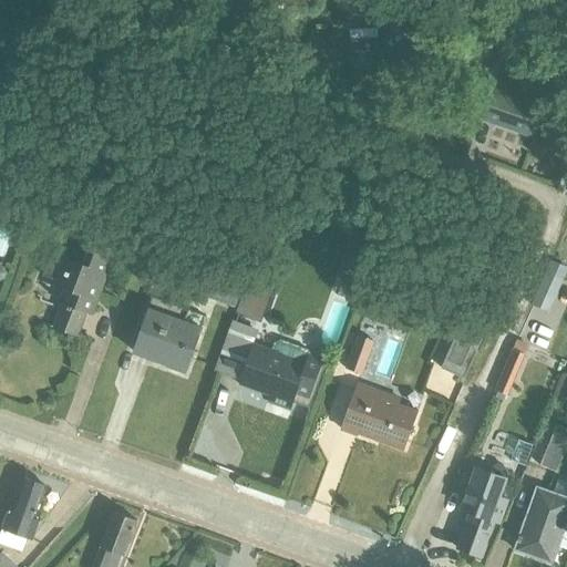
[(378,0),(363,0),(339,0),(339,29),(350,28),(350,40),(378,40),(378,0)]
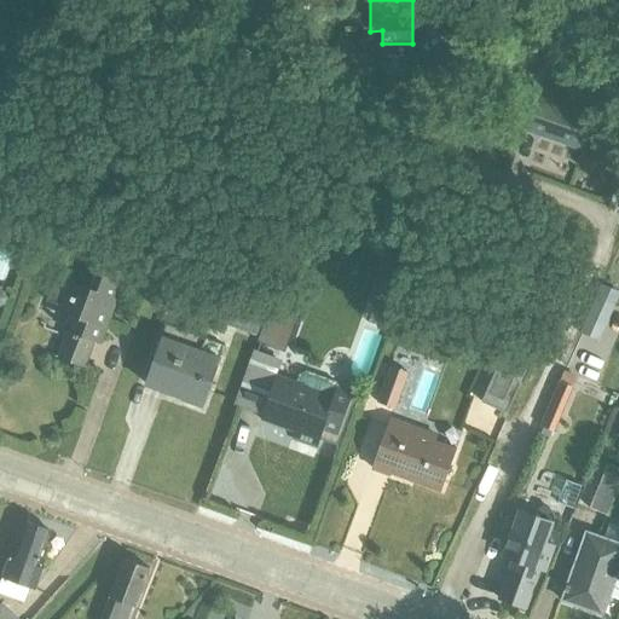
[(526,129),(579,149),(591,117),(538,98),(526,129)]
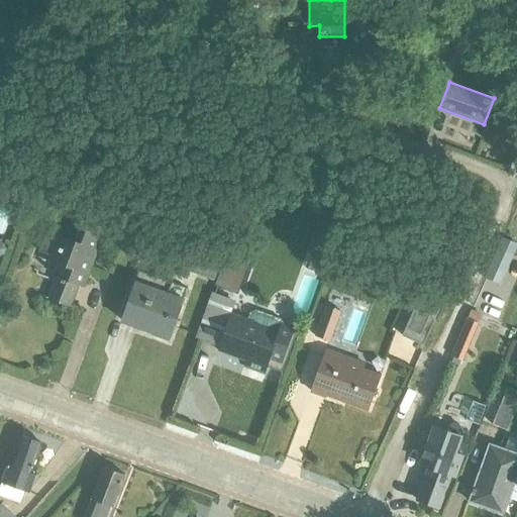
[(499,94),(495,105),(512,111),(516,100),(499,94)]
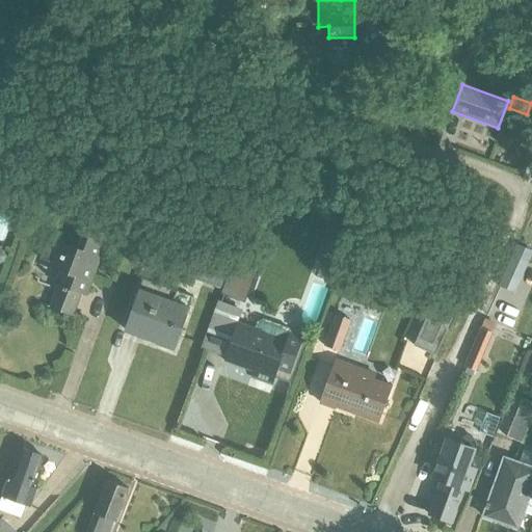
[(74,316),(82,294),(88,296),(102,258),(99,257),(106,239),(84,232),(78,247),(48,238),(41,259),(50,262),(48,267),(59,270),(54,284),(57,285),(50,308),(74,316)]
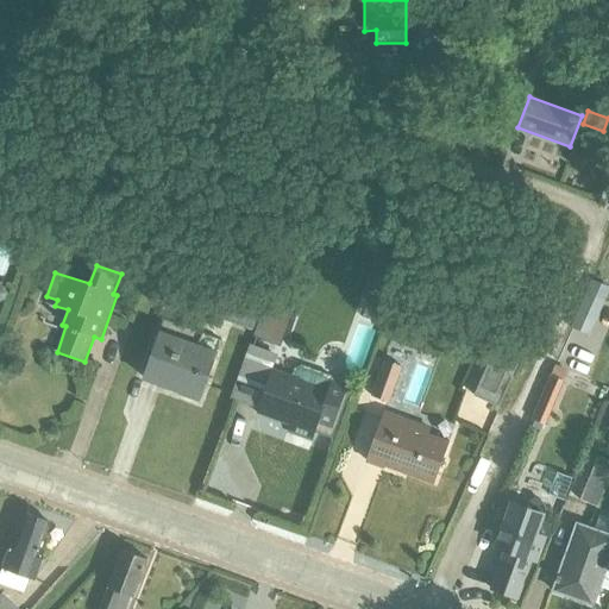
[(252,331),(269,284),(237,272),(220,319),(252,331)]
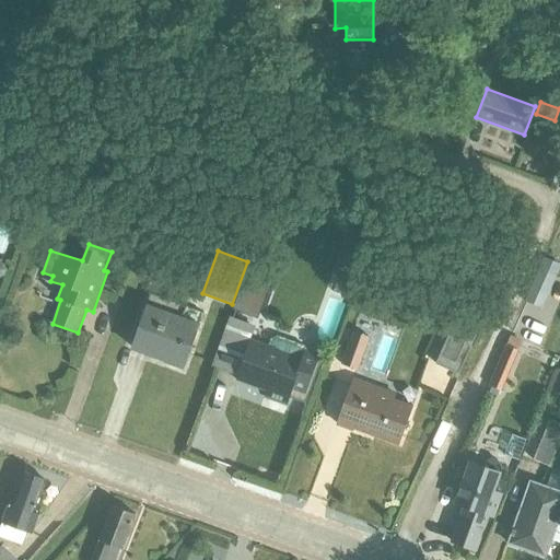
[(247,272),(232,311),(256,321),(271,282),(247,272)]
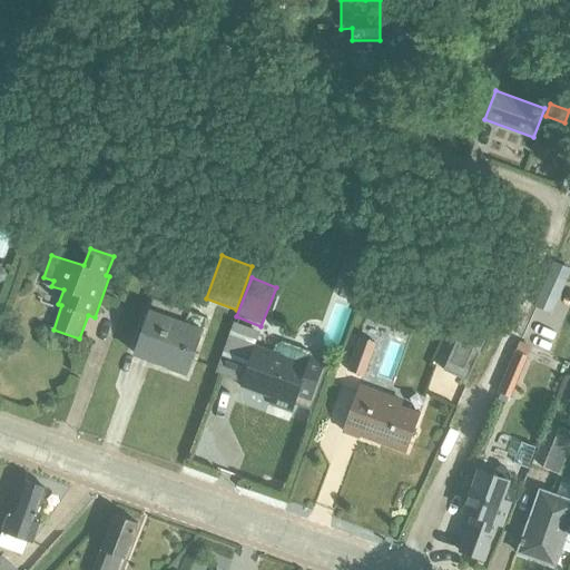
[(207,318),(190,313),(190,312),(154,298),(134,353),(170,366),(168,371),(186,377),(207,318)]
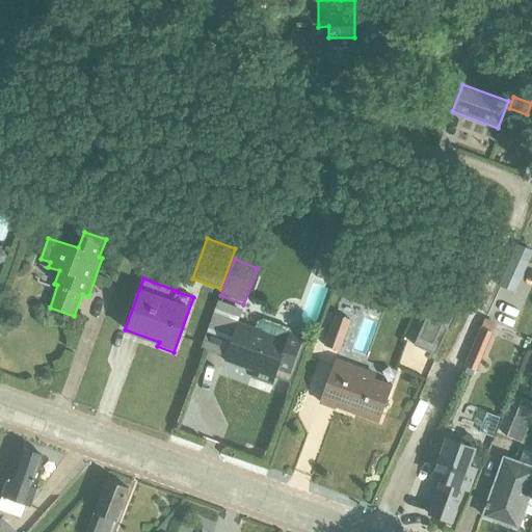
[(435,298),(426,319),(448,329),(457,308),(435,298)]
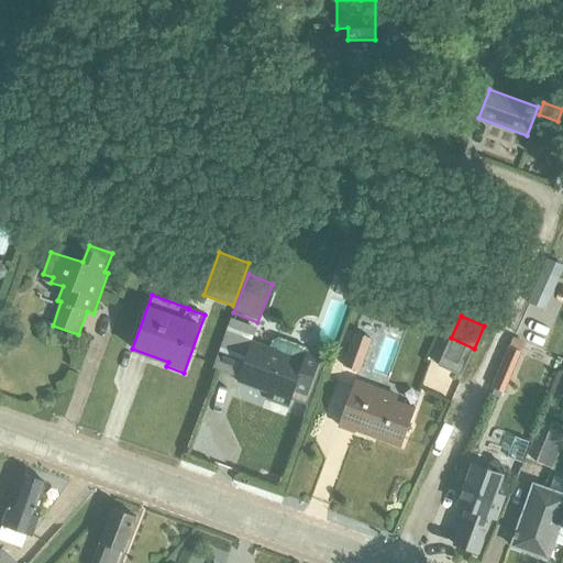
[(233,317),(214,368),(239,377),(238,382),(239,382),(239,381),(268,392),(266,398),(289,407),(291,398),(307,404),(324,359),(309,352),(307,348),(278,338),(273,340),(271,346),(252,340),(257,326),(233,317)]
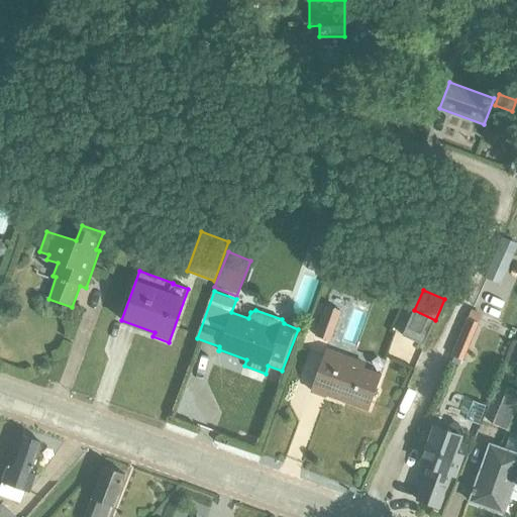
[(326,306),(315,336),(331,342),(341,312),(326,306)]
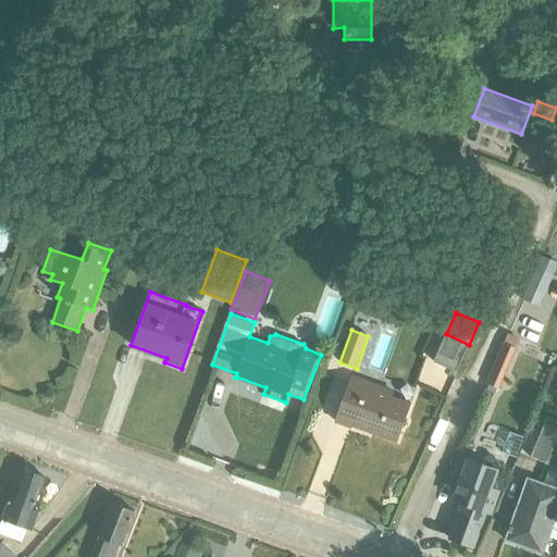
[(469,345),(446,334),(433,362),(456,372),(469,345)]
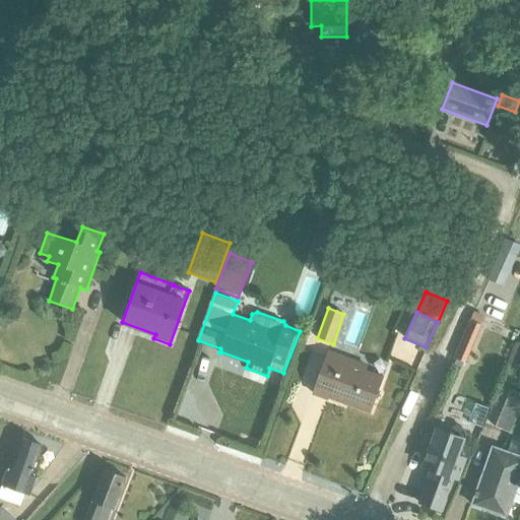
[(470,321),(481,326),(485,317),(474,313),(470,321)]
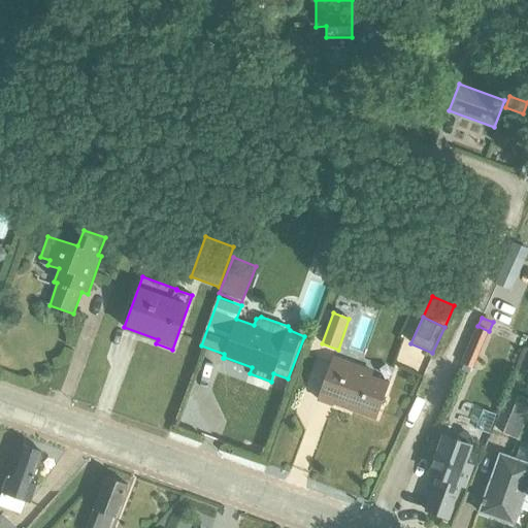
[(489,331),(477,326),(461,363),(473,368),(489,331)]
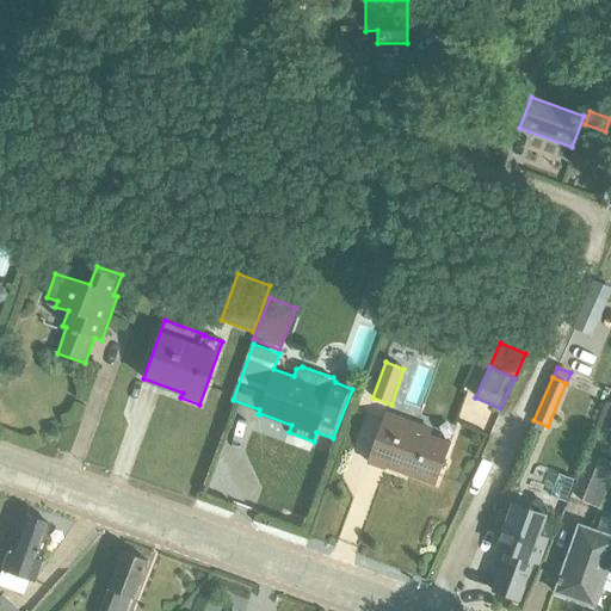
[(432,431),(384,415),(368,462),(386,469),(387,467),(436,485),(442,469),(445,468),(446,462),(445,458),(451,444),(430,436),(432,431)]
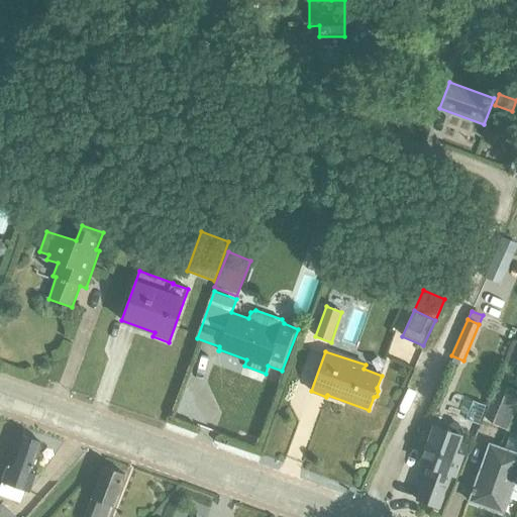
[(507,431),(516,406),(516,391),(508,387),(492,424),(507,431)]
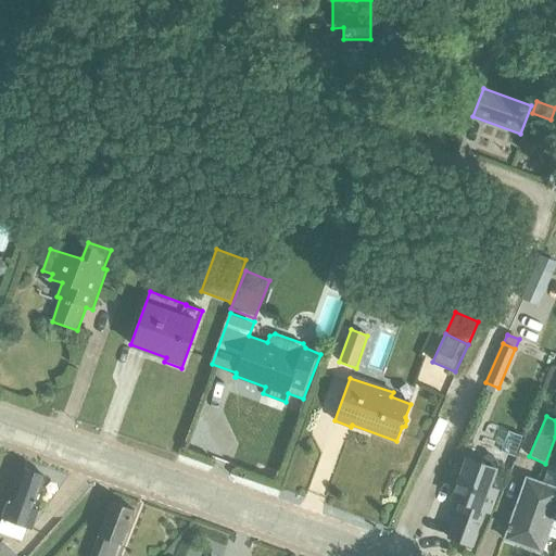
[(497,468),(498,464),(495,457),(489,455),(481,458),(479,464),(467,459),(452,500),(462,503),(449,538),(472,546),(480,525),(481,526),(487,513),(491,515),(500,490),(492,487),(498,469),(497,468)]
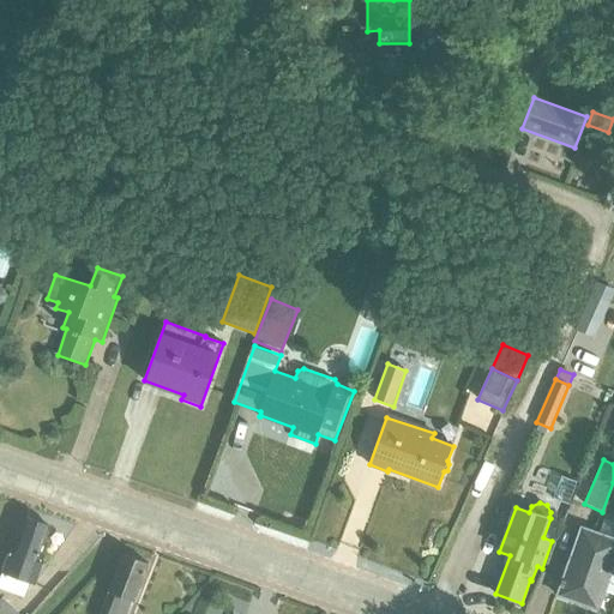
[(613,521),(605,518),(599,533),(582,527),(558,596),(597,611),(605,593),(613,596),(613,593),(613,575),(613,570),(613,521)]
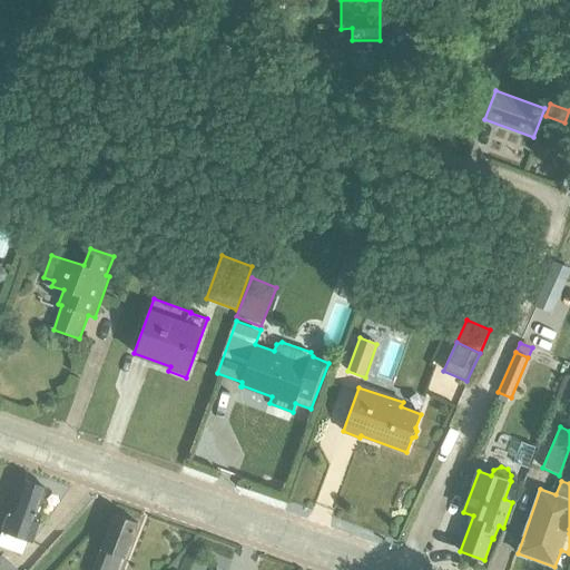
[(13,513),(8,512),(0,536),(0,547),(22,554),(27,541),(33,543),(40,523),(35,521),(46,490),(25,482),(13,513)]
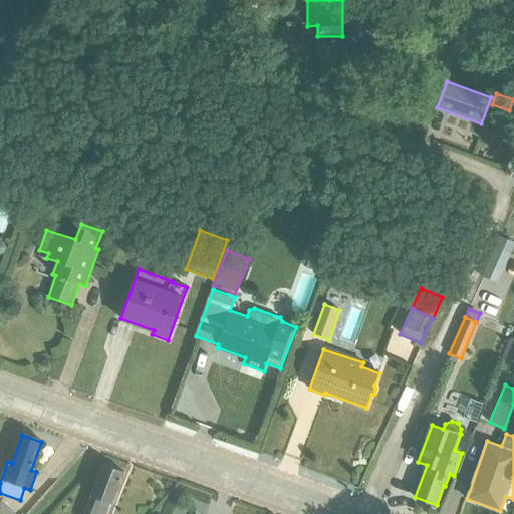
[(108,513),(124,472),(103,465),(84,513),(108,513)]
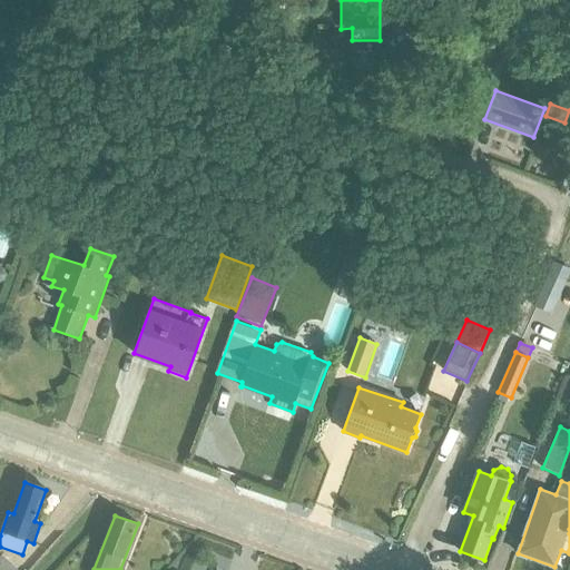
[(18,569),(3,554),(0,557),(0,569),(18,569)]
